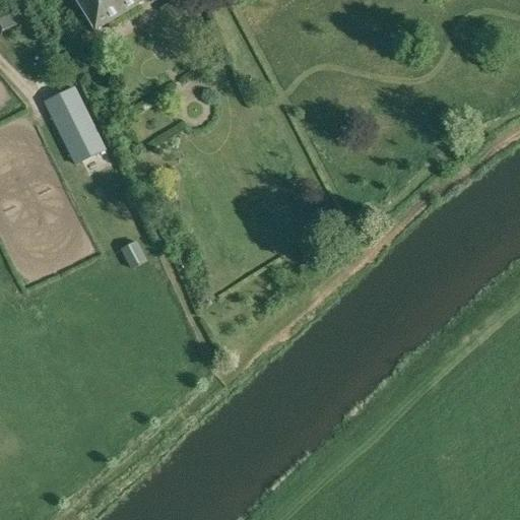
[(75,0),(94,30),(145,0),(75,0)]
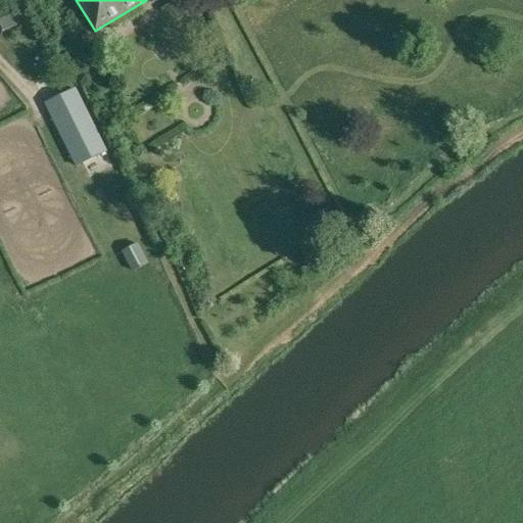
[(0,17),(0,29),(1,33),(34,19),(30,7),(0,17)]
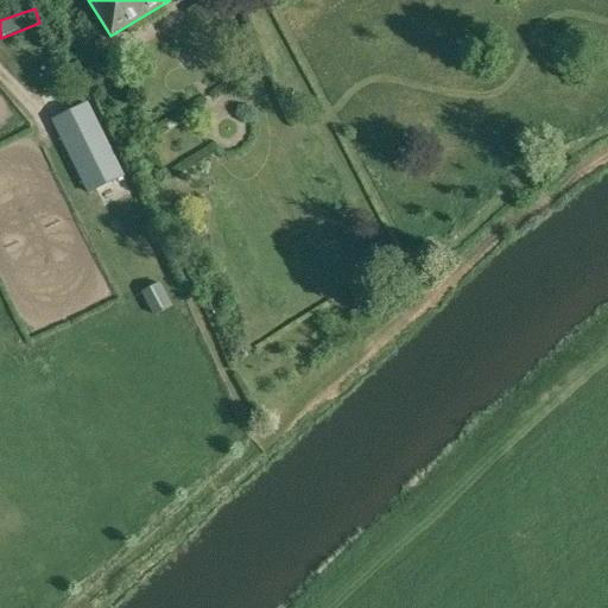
[(56,125),(87,188),(120,171),(89,109),(56,125)]
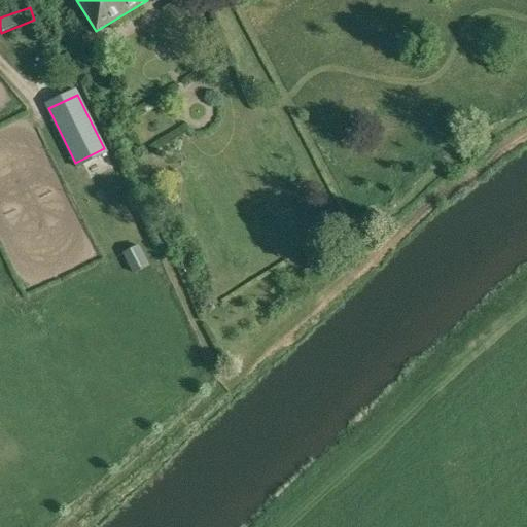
[(136,224),(137,211),(121,209),(120,223),(136,224)]
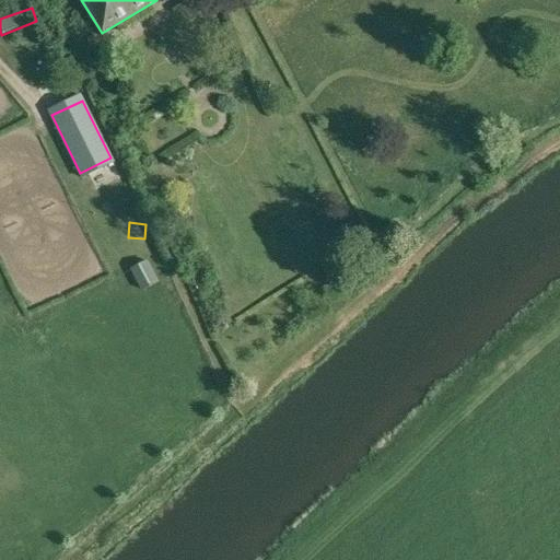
[(155,282),(146,263),(130,271),(140,290),(155,282)]
